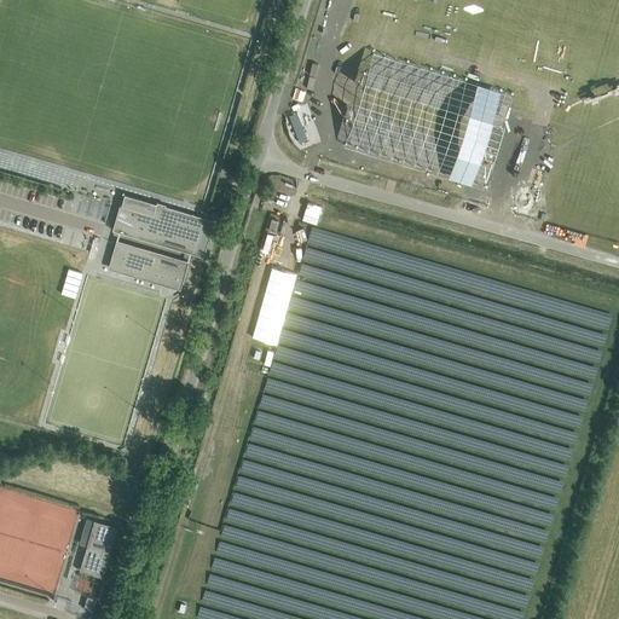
[(311,91),(328,94),(329,88),(312,84),(311,91)]
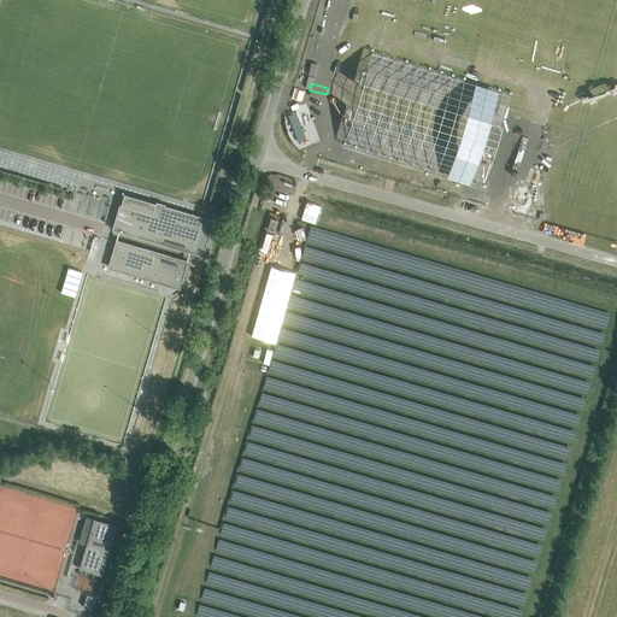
[(301,111),(293,112),(295,136),(304,135),(301,111)]
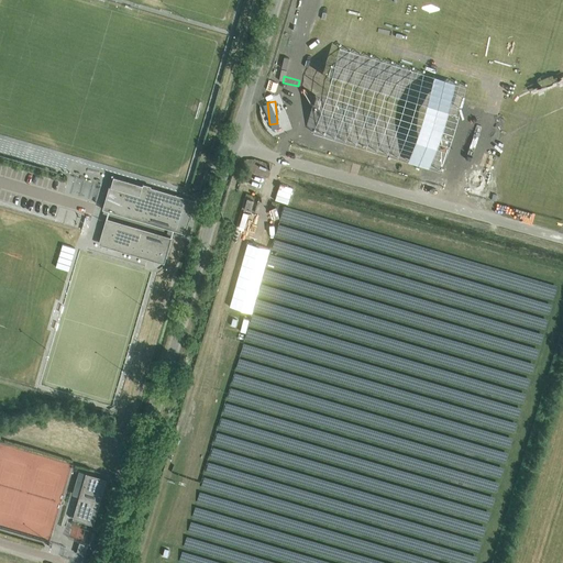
[(106,200),(103,210),(185,233),(194,200),(112,176),(107,197),(105,197),(103,199),(106,200)]
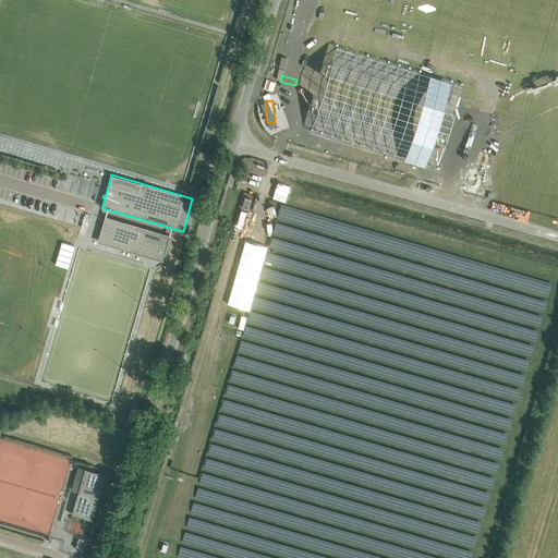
[(169,235),(106,217),(99,241),(161,259),(169,235)]
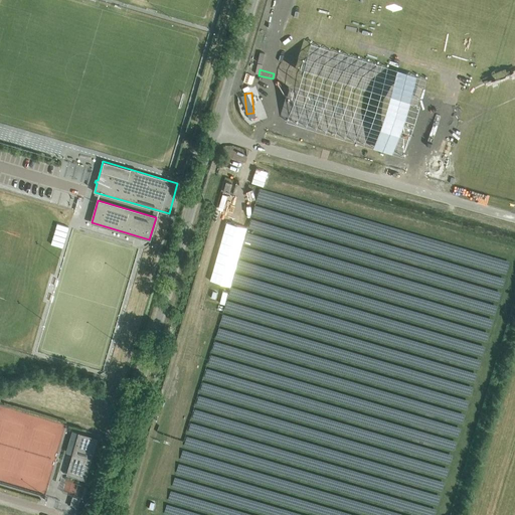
[(67,474),(83,478),(83,479),(84,480),(97,438),(78,433),(77,434),(79,435),(67,474)]
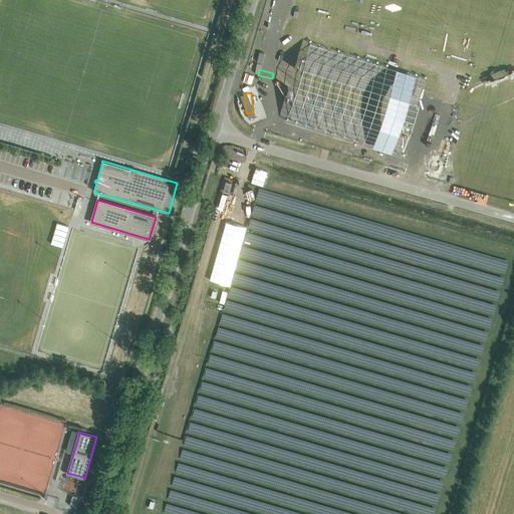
[(79,498),(72,496),(70,505),(77,507),(79,498)]
